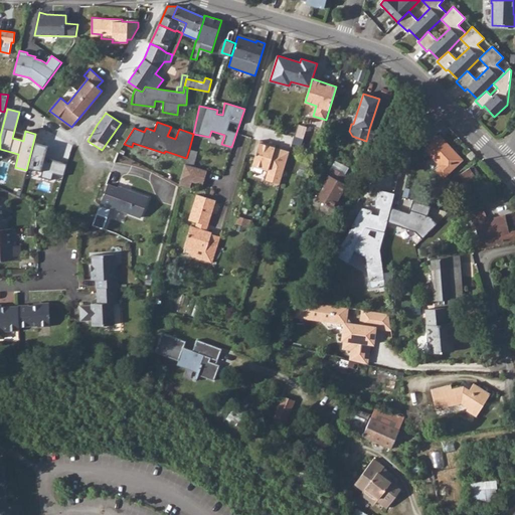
[(301,147),(307,127),(298,125),(292,144),(301,147)]
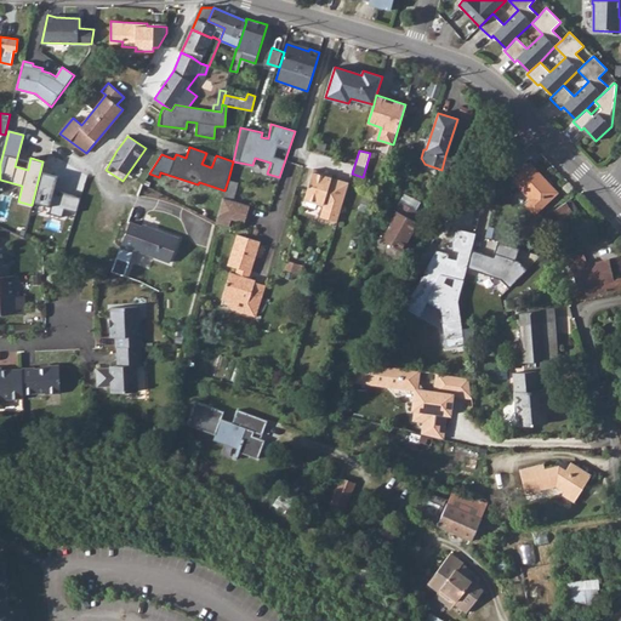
[(442,170),(448,171),(455,159),(445,155),(442,170)]
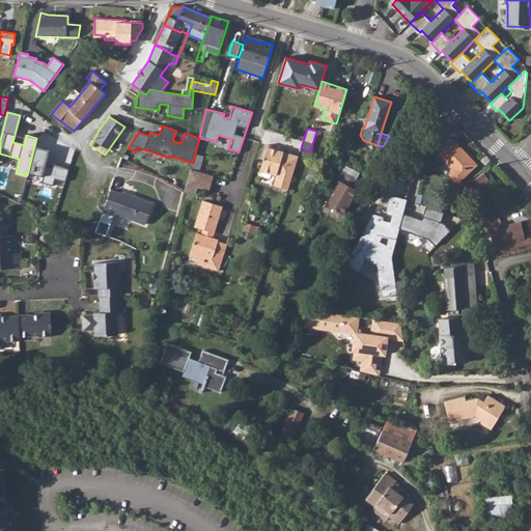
[(453,139),(438,154),(454,170),(449,175),(457,184),(477,164),(453,139)]
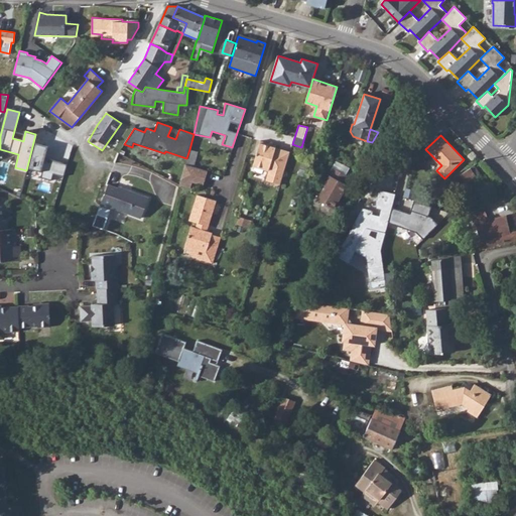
[(253,164),(266,168),(268,170),(269,171),(266,180),(280,184),(290,152),(273,147),(273,145),(260,141),(253,164)]
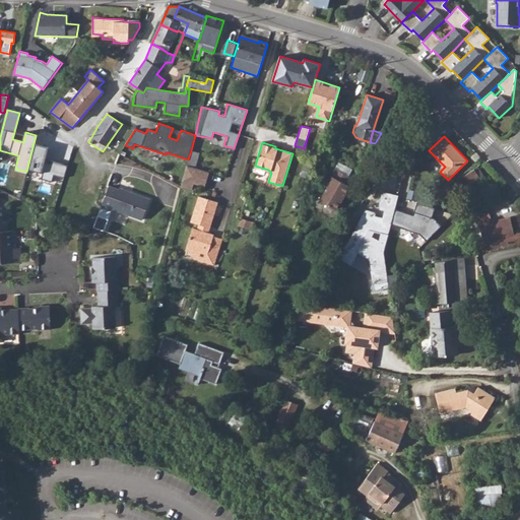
[(63,178),(66,165),(51,160),(50,165),(45,164),(49,148),(35,145),(28,169),(44,173),(43,178),(52,180),(54,175),(63,178)]
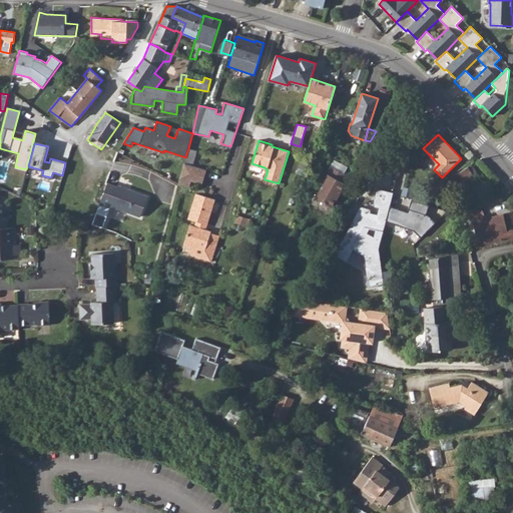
[(289,149),(298,152),(300,146),(291,143),(289,149)]
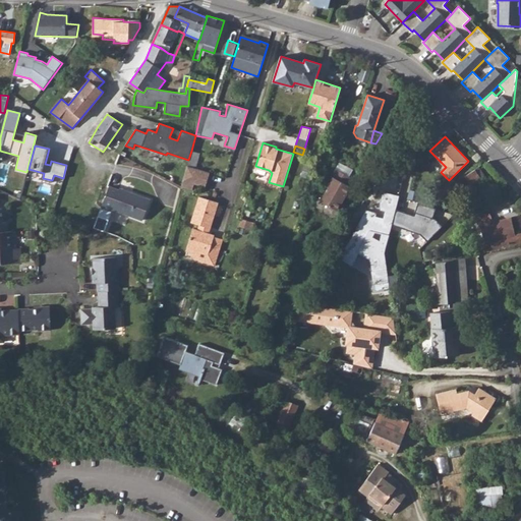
[(195,168),(199,154),(191,151),(188,160),(187,166),(195,168)]
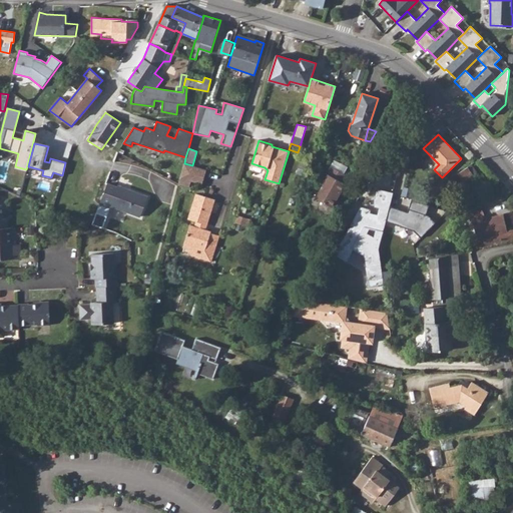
[(332,166),(344,173),(347,166),(334,159),(331,166),(332,166)]
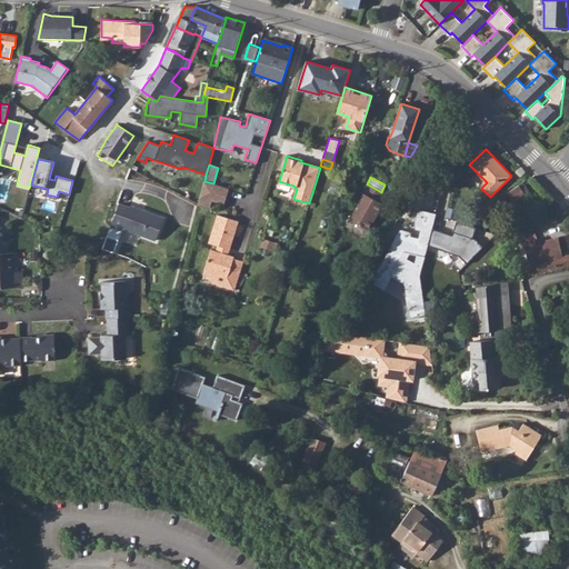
[(213,183),(205,181),(198,203),(210,208),(212,201),(221,203),(226,188),(213,183)]
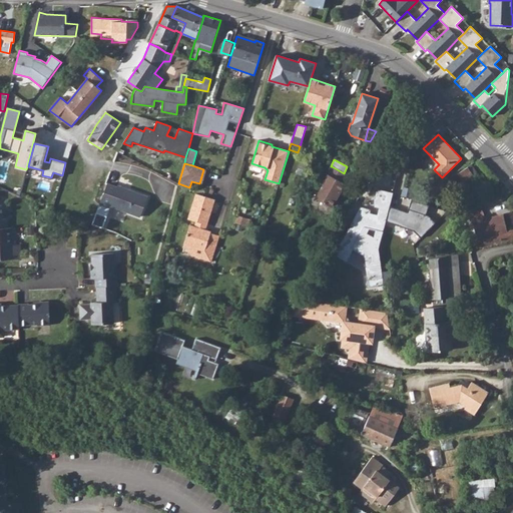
[(331,206),(345,183),(341,181),(345,174),(344,173),(332,166),(315,197),(331,206)]
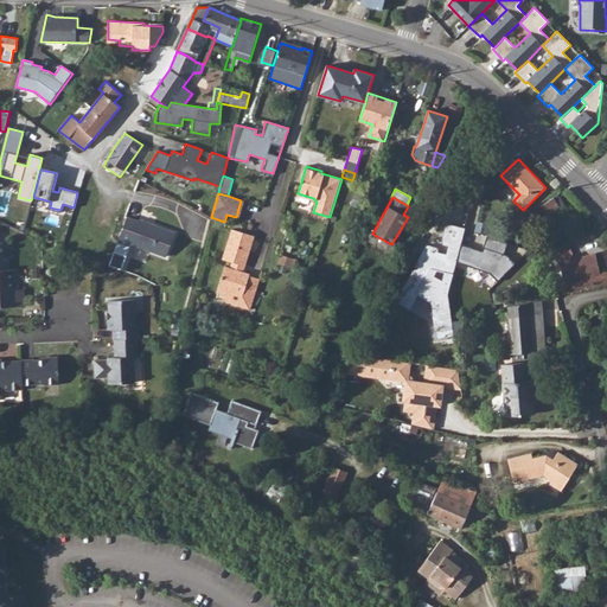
[(554,198),(541,205),(549,217),(562,209),(554,198)]
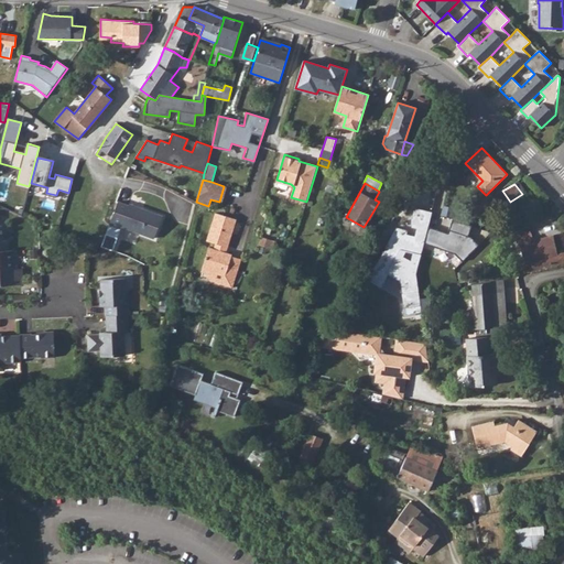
[(129,229),(138,208),(118,202),(109,225),(121,229),(122,226),(129,229)]
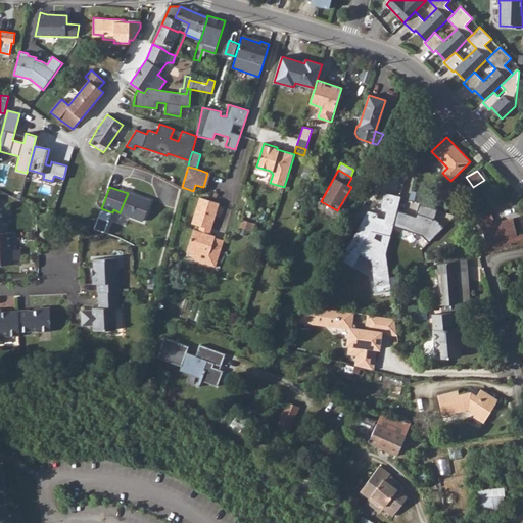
[(374,271),(373,271),(375,285),(376,284),(390,282),(389,271),(388,242),(392,224),(401,196),(385,191),(380,204),(380,209),(385,210),(383,220),(375,218),(376,212),(366,210),(346,252),(347,252),(343,262),(353,267),(361,253),(374,260),(374,271)]
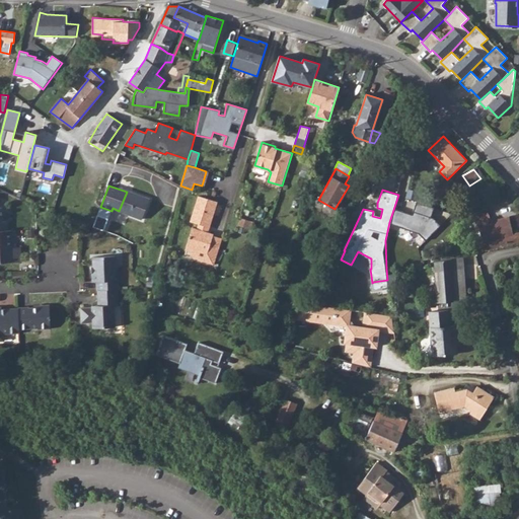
[(119,211),(142,219),(149,199),(131,192),(131,194),(127,192),(119,211)]
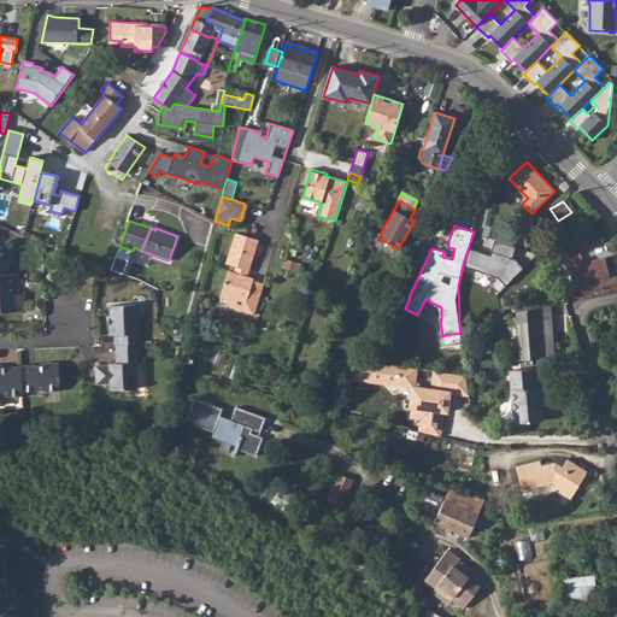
[(258,303),(264,283),(253,280),(254,278),(247,276),(259,241),(236,234),(227,264),(236,266),(234,272),(229,271),(222,293),(231,297),(228,306),(236,309),(239,299),(247,301),(248,300),(258,303)]
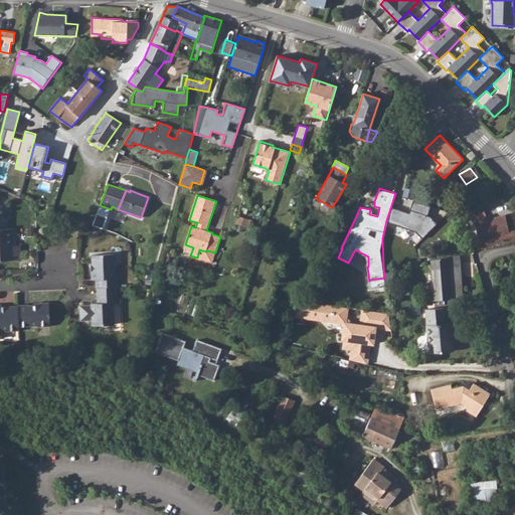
[(505,215),(488,220),(485,211),(473,214),(478,235),(479,235),(481,239),(479,239),(476,240),(476,242),(471,243),(472,249),(514,239),(514,230),(509,232),(505,215)]
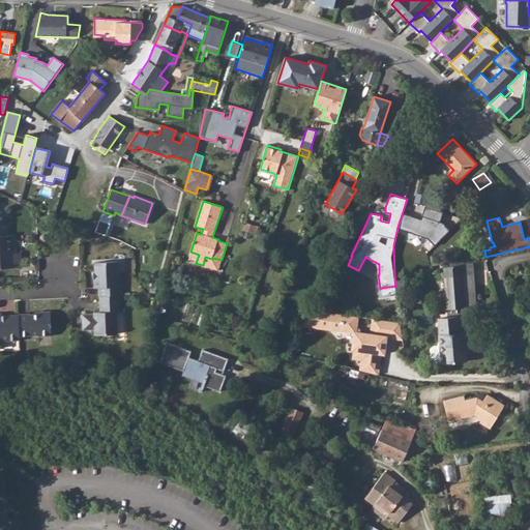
[(95,232),(106,235),(111,224),(99,219),(95,232)]
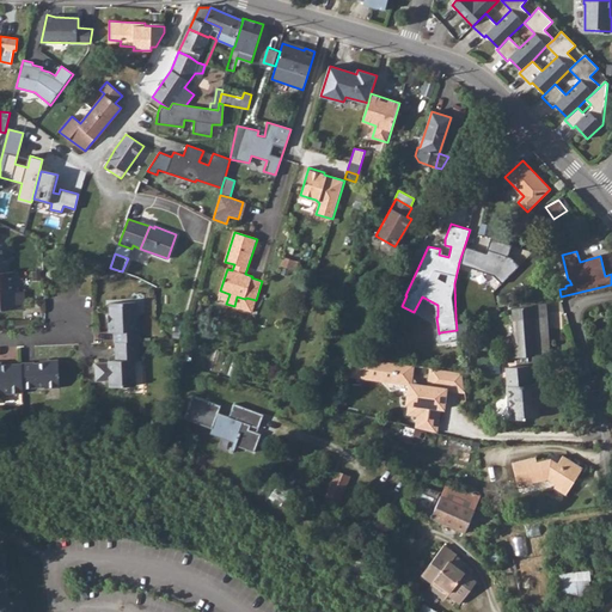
[(17,292),(16,270),(7,271),(0,270),(0,308),(25,308),(24,292),(17,292)]
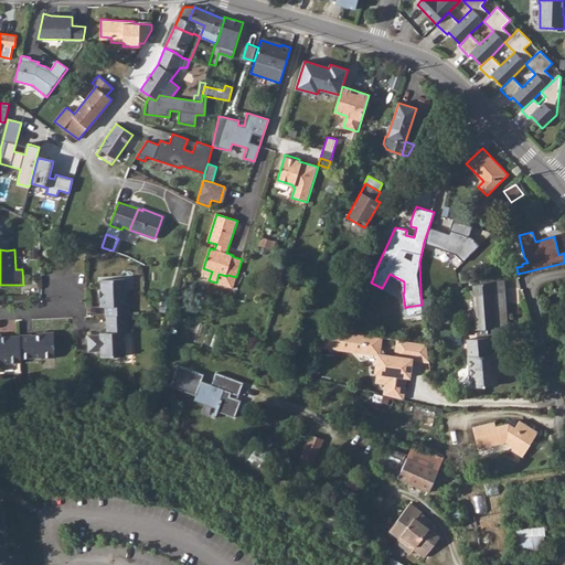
[(216,283),(233,288),(236,277),(227,275),(226,276),(219,274),(216,283)]
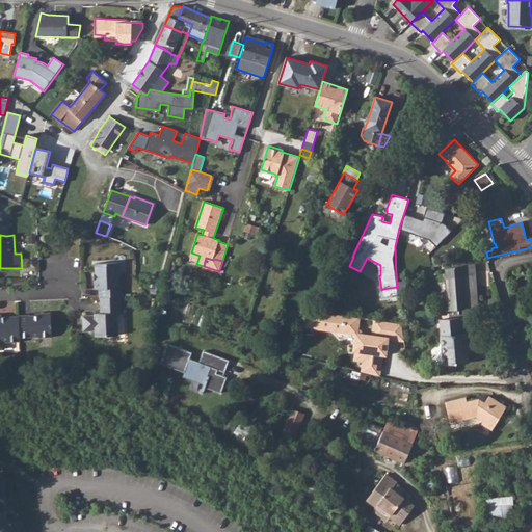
[(120,296),(122,295),(122,287),(118,287),(117,262),(95,263),(96,272),(94,273),(95,288),(99,288),(99,297),(100,296),(120,296)]
